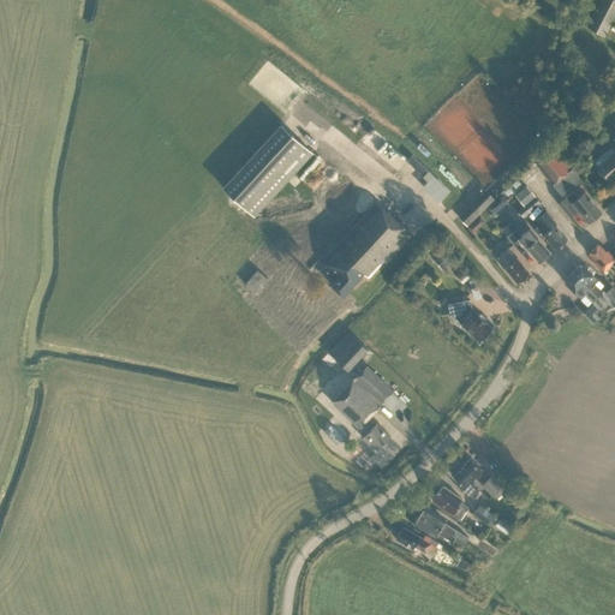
[(614,16),(614,0),(601,0),(587,27),(604,36),(614,16)]
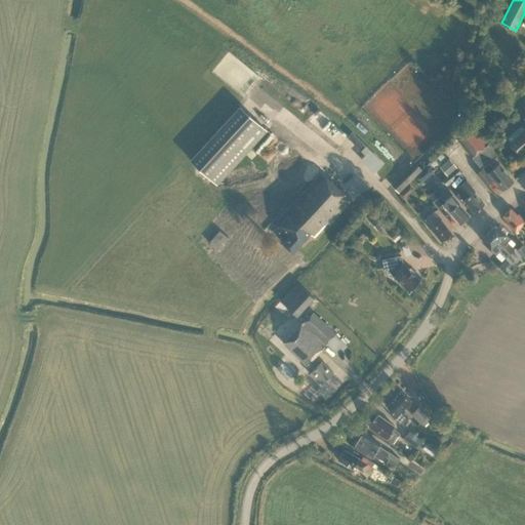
[(487,80),(492,89),(499,85),(494,76),(487,80)]
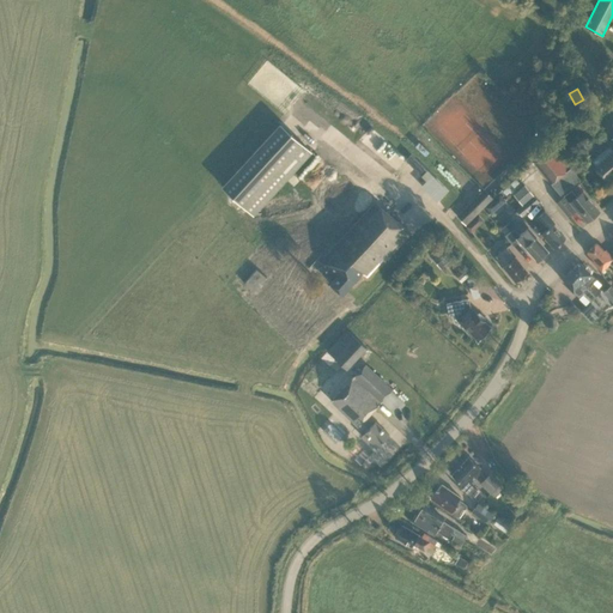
[(311,152),(281,123),(223,187),(254,214),(311,152)]
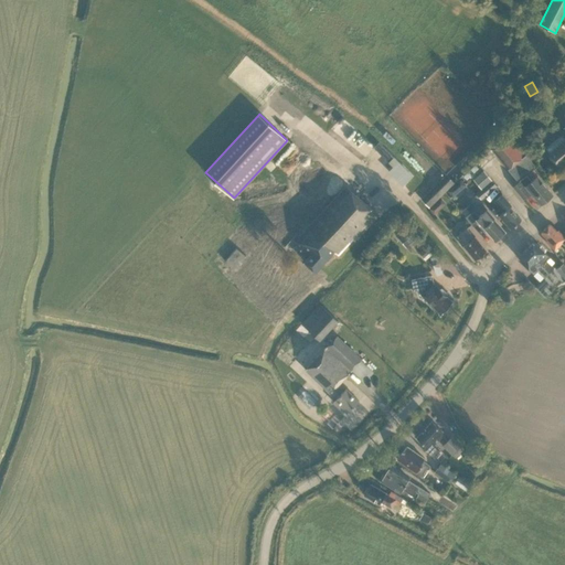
[(564,128),(561,131),(563,134),(546,148),(550,152),(548,153),(558,166),(564,160),(564,128)]
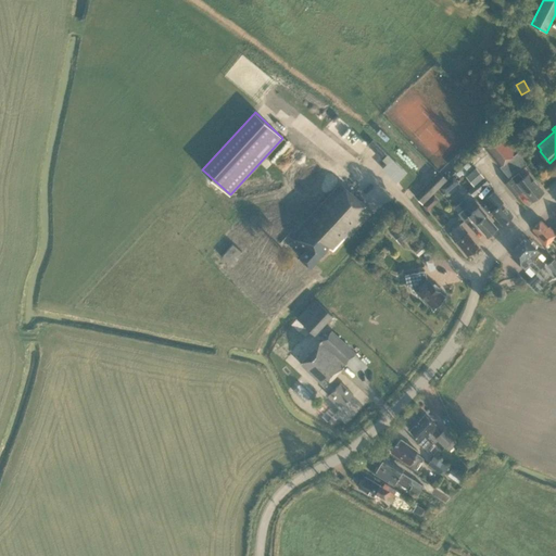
[(501,166),(516,153),(498,131),(482,144),(501,166)]
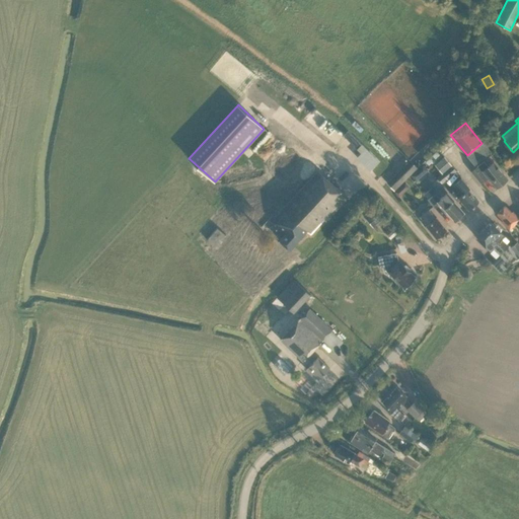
[(348,131),(344,135),(357,148),(361,144),(348,131)]
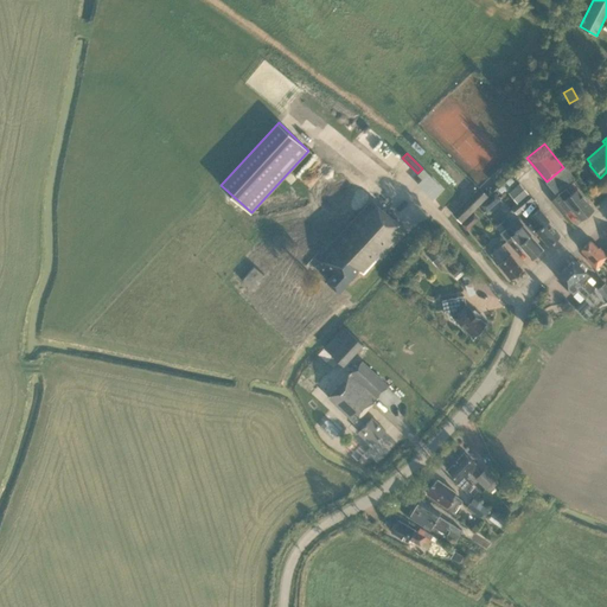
[(563,167),(547,181),(555,192),(575,176),(567,165),(563,167)]
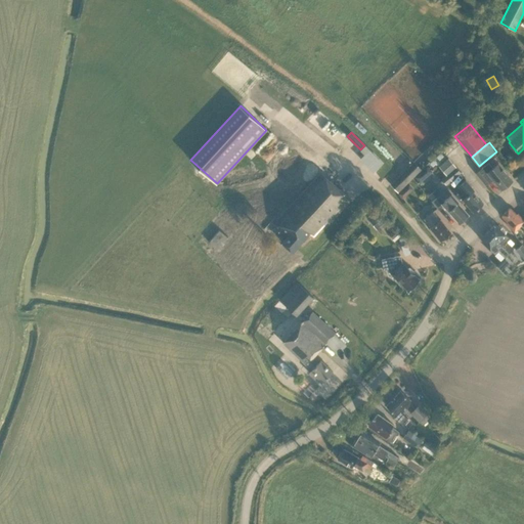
[(437,149),(433,144),(425,153),(430,157),(437,149)]
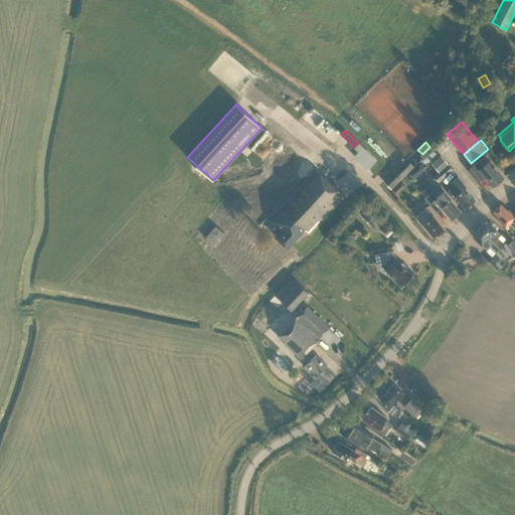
[(504,176),(491,161),(495,158),(490,152),(468,169),(478,181),(485,175),(493,185),(504,176)]
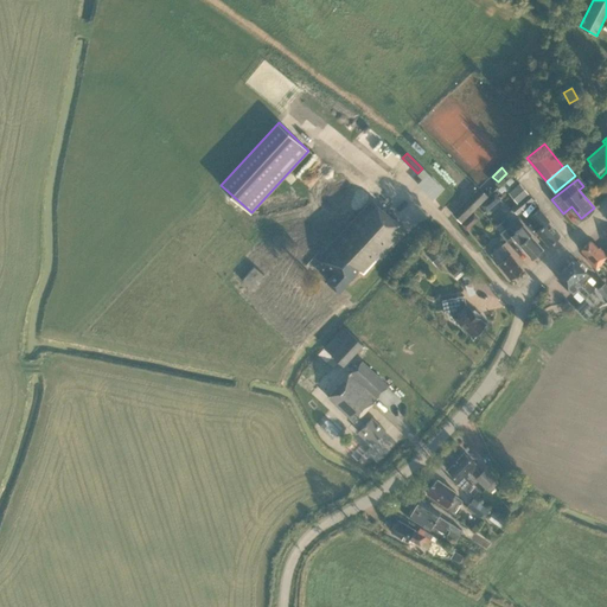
[(519,204),(530,195),(519,183),(509,191),(519,204)]
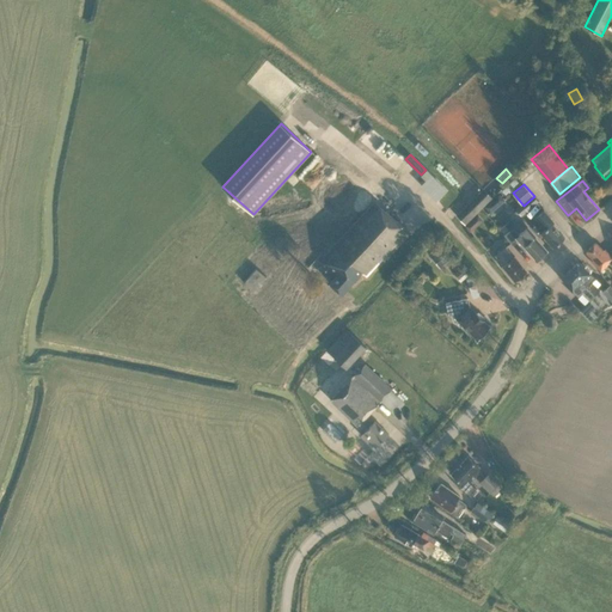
[(483,189),(457,215),(465,224),(493,197),(483,189)]
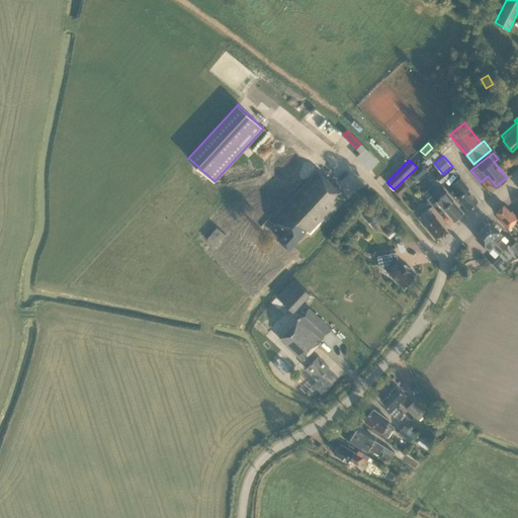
[(410,174),(415,180),(428,169),(423,163),(414,171),(410,174)]
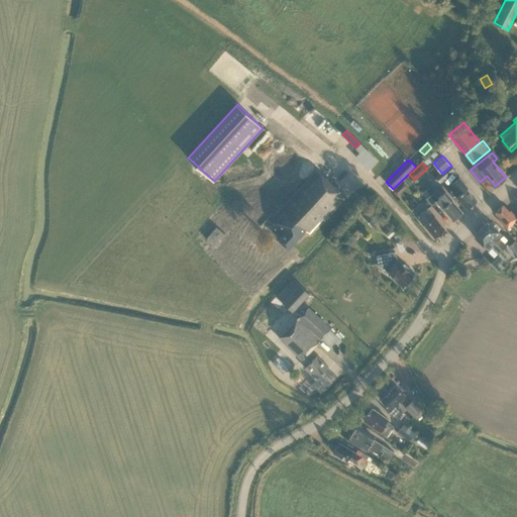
[(451,166),(442,174),(445,178),(455,171),(451,166)]
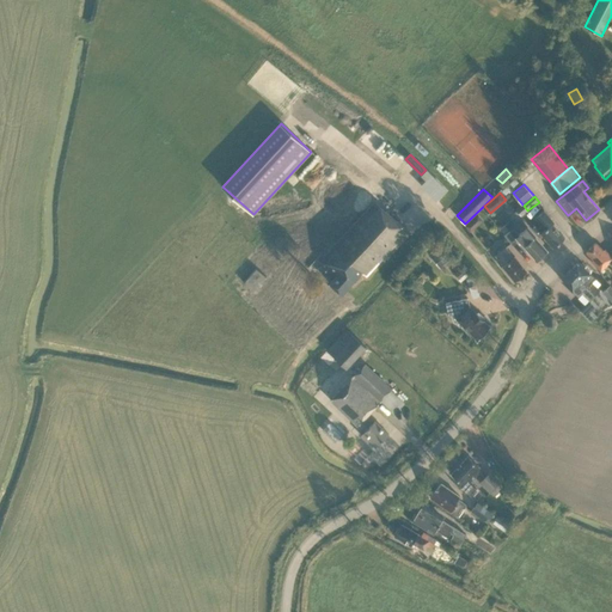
[(409,231),(375,201),(320,261),(337,275),(330,282),(342,294),(362,273),(367,276),(409,231)]
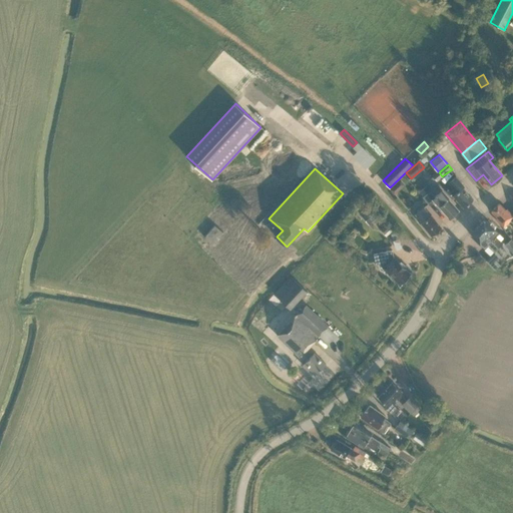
[(463,186),(463,187),(460,184),(462,182),(456,176),(451,180),(454,185),(453,186),(455,188),(452,190),(449,188),(446,191),(452,198),(455,196),(464,207),(474,199),(463,186)]
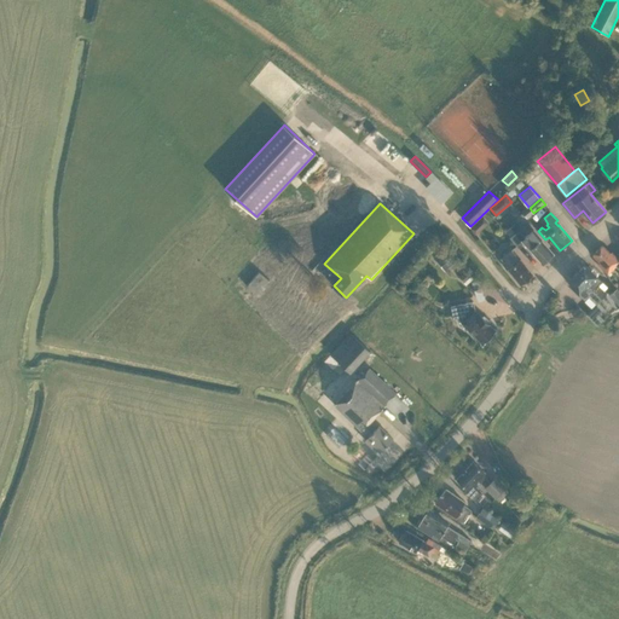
[(470,229),(475,235),(480,230),(480,225),(478,221),(470,229)]
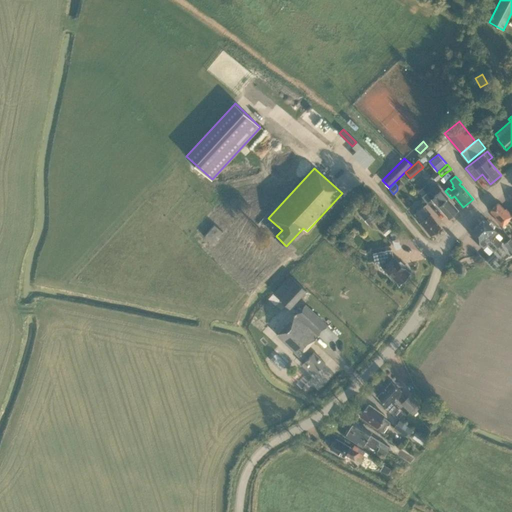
[(426,185),(418,191),(422,196),(429,189),(426,185)]
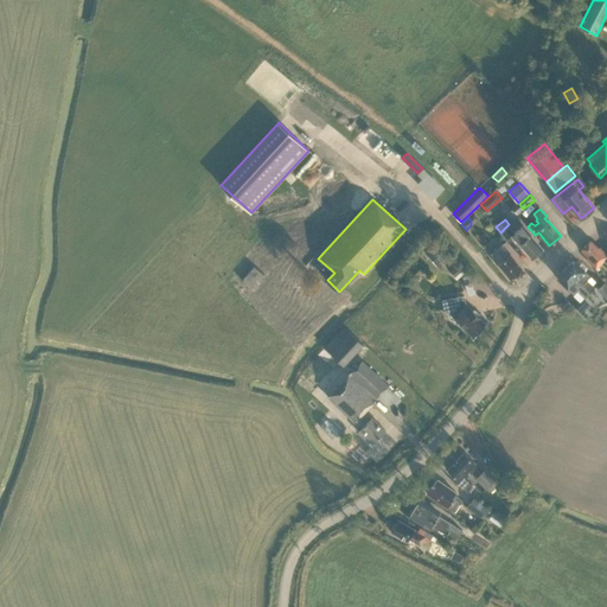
[(513,237),(532,259),(543,249),(530,235),(531,234),(524,225),(516,232),(509,225),(500,234),(508,242),(513,237)]
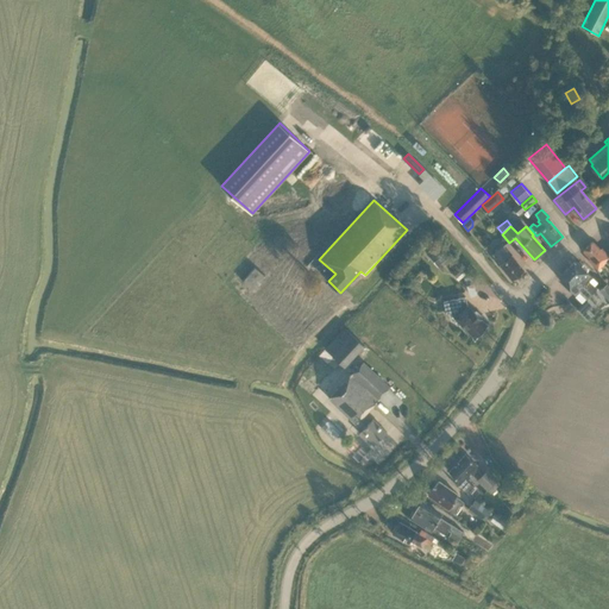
[(426,242),(433,250),(440,244),(432,236),(426,242)]
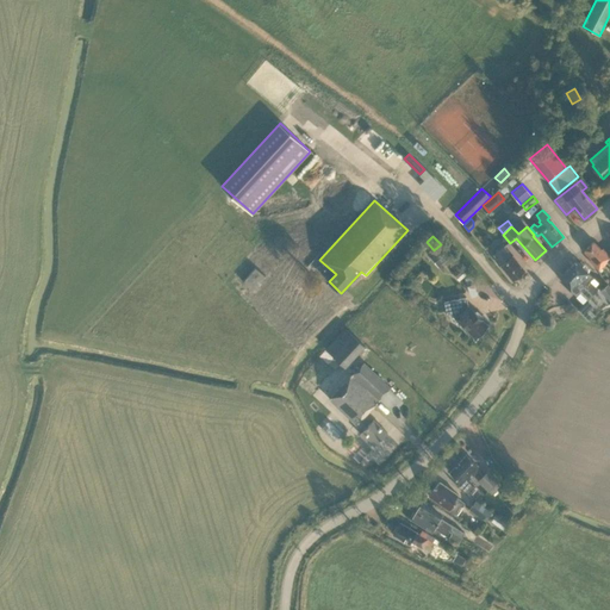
[(590,260),(599,269),(607,262),(609,265),(609,254),(605,249),(603,250),(593,241),(584,250),(591,259),(590,260)]
